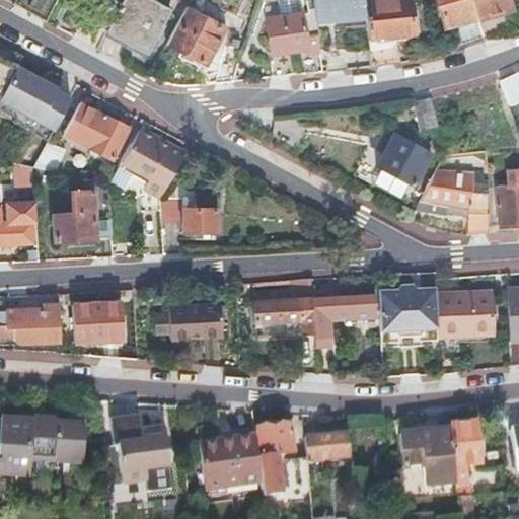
[(13,5),(46,23),(58,0),(13,0),(11,4),(13,5)]
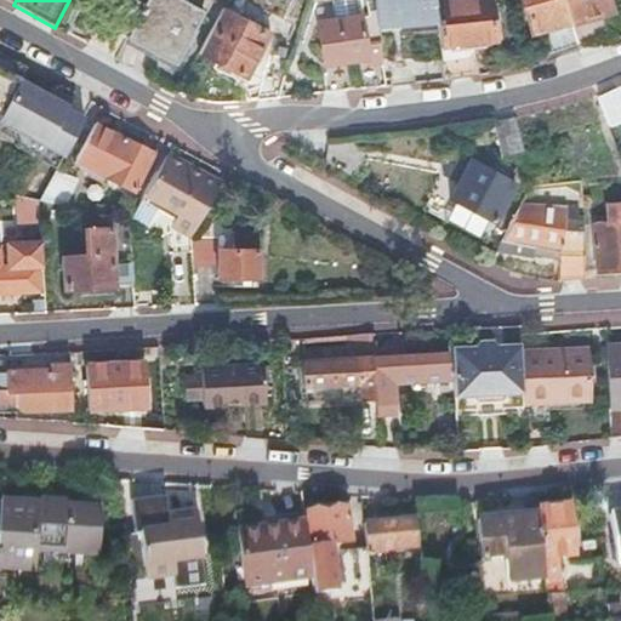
[(113,0),(100,26),(126,40),(144,6),(132,0),(113,0)]
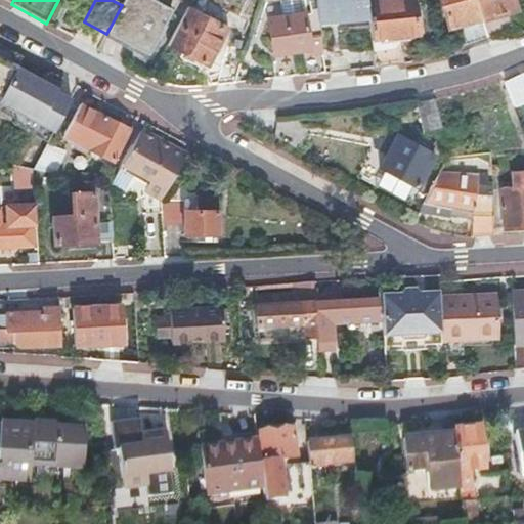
[(124,0),(122,5),(106,34),(148,55),(172,11),(150,0),(124,0)]
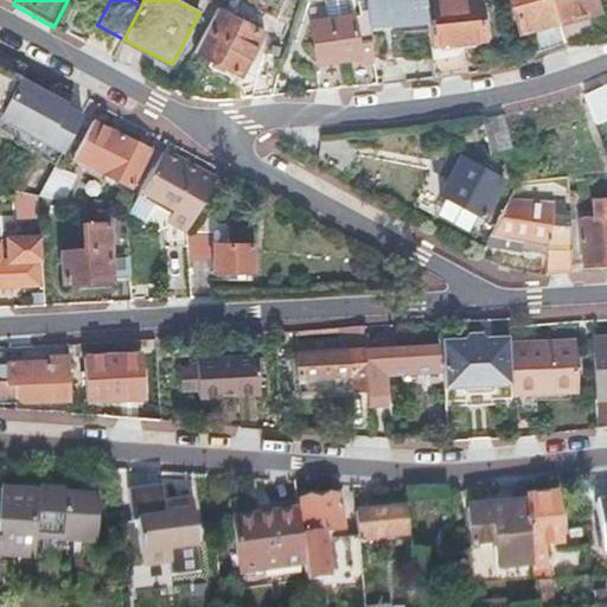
[(327,0),(330,18),(350,16),(347,0),(327,0)]
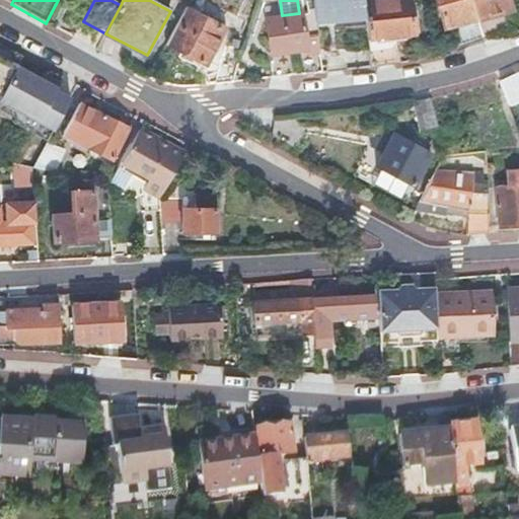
[(362,0),(361,0),(311,0),(313,11),(314,21),(363,16),(362,0)]
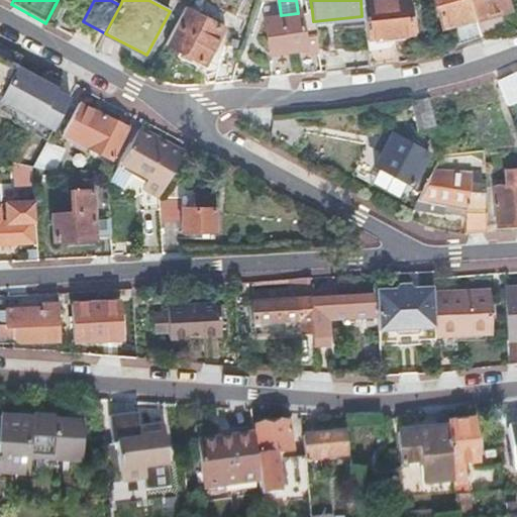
[(406,0),(363,0),(360,0),(362,16),(366,46),(368,67),(397,63),(394,35),(410,33),(406,0)]
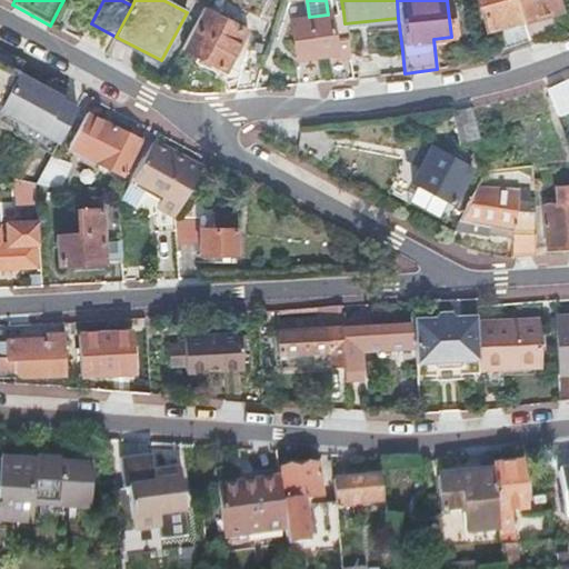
[(528,42),(517,0),(477,0),(486,28),(491,27),(498,52),(528,42)]
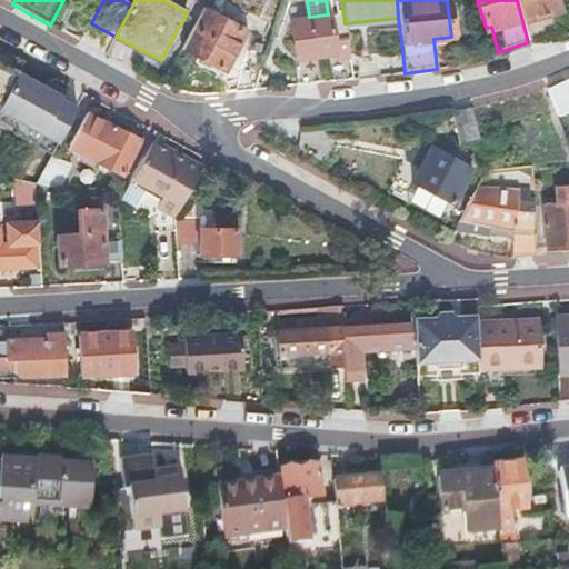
[(556,0),(517,0),(528,42),(558,32),(551,9),(559,7),(556,0)]
